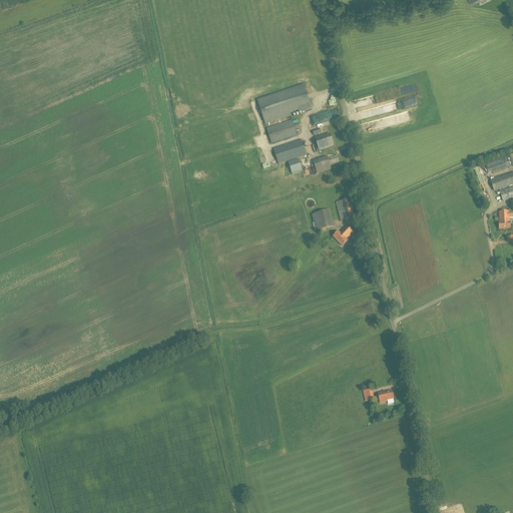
[(266,124),(289,117),(312,109),(304,84),(257,100),(266,124)]
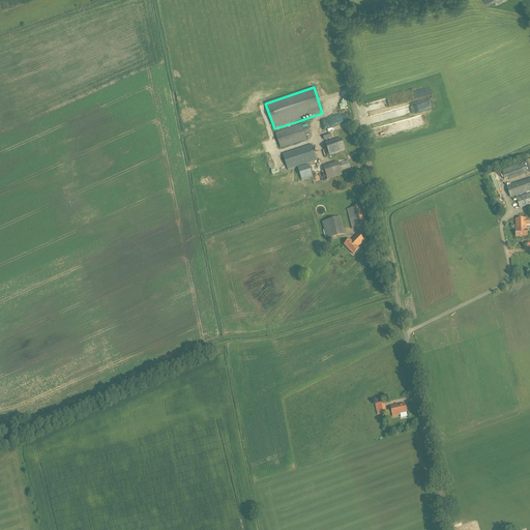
[(328,127),(343,123),(341,115),(335,116),(336,119),(330,120),(329,120),(326,120),(328,127)]
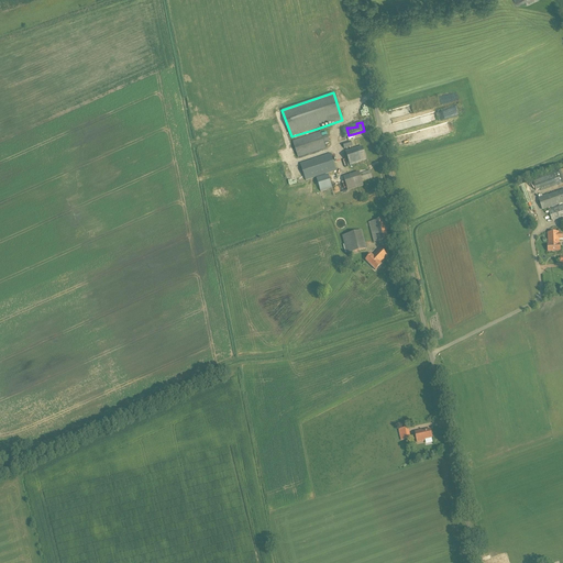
[(322,138),(320,132),(293,141),(298,157),(326,148),(324,143),(329,141),(328,135),(322,138)]
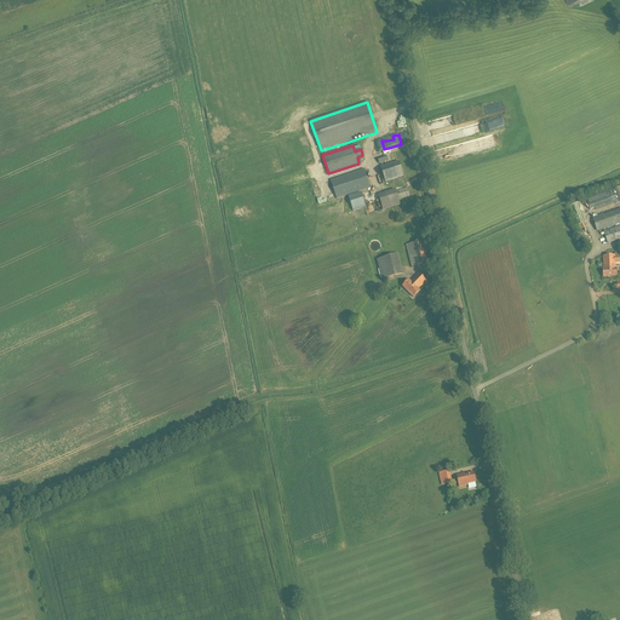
[(385,182),(403,176),(400,161),(380,167),(385,182)]
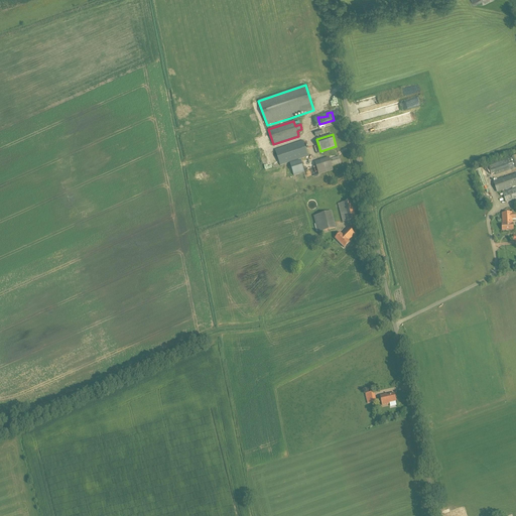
[(280,165),(290,162),(308,156),(302,140),(292,144),(290,144),(275,149),(280,165)]
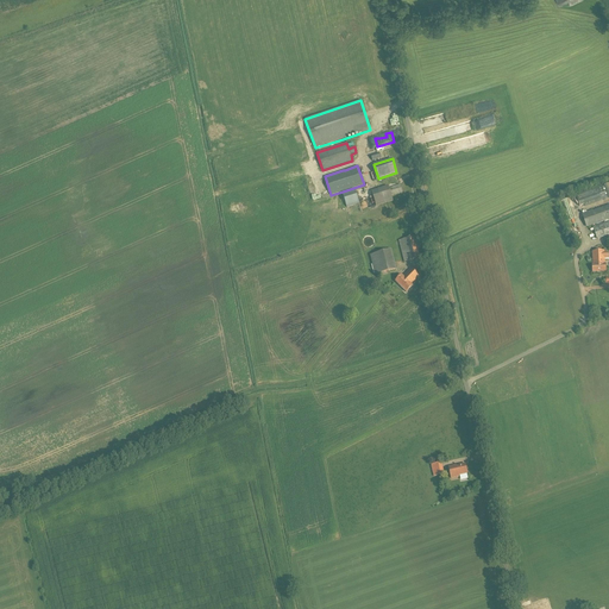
[(403,193),(401,184),(389,188),(388,186),(371,190),(376,206),(393,201),(391,196),(403,193)]
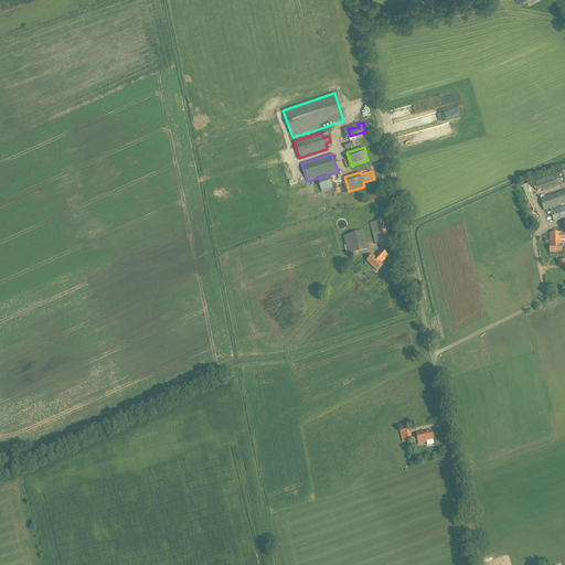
[(543,192),(557,187),(563,184),(558,172),(553,174),(534,181),(537,192),(542,190),(543,192)]
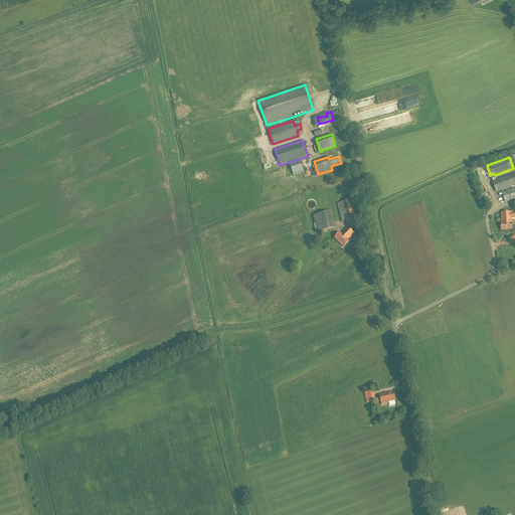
[(289,163),(293,175),(304,172),(300,160),(290,163),(289,163)]
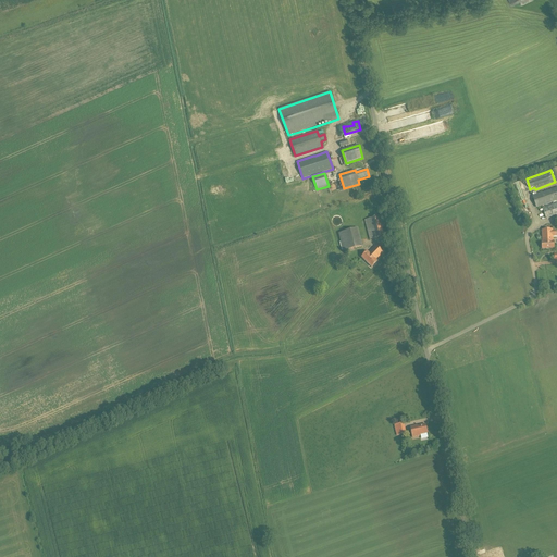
[(556,187),(556,188),(532,196),(536,208),(556,200),(556,202),(542,208),(546,219),(556,214),(556,187)]
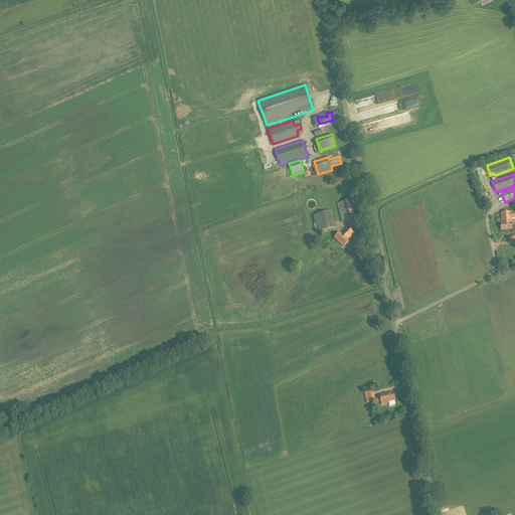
[(342,222),(356,218),(351,200),(337,203),(342,222)]
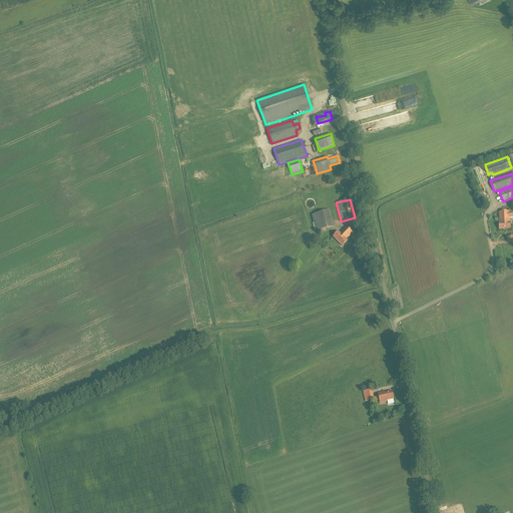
[(317,231),(335,226),(330,210),(312,215),(317,231)]
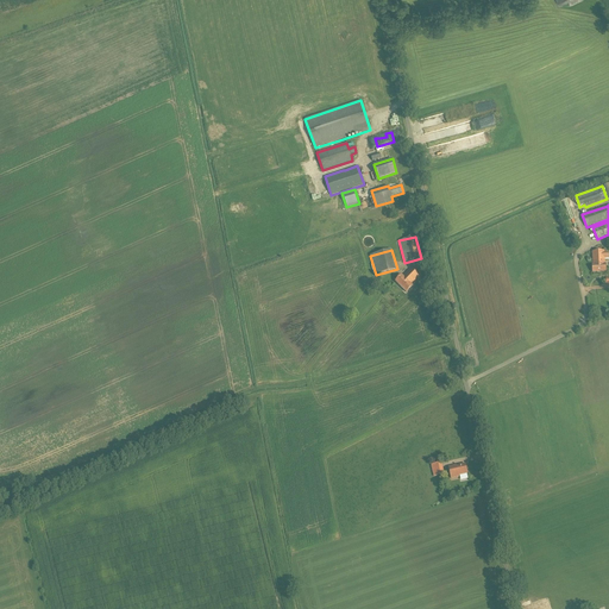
[(604,251),(592,251),(592,264),(592,272),(606,272),(606,264),(604,259),(608,259),(608,251),(604,251)]
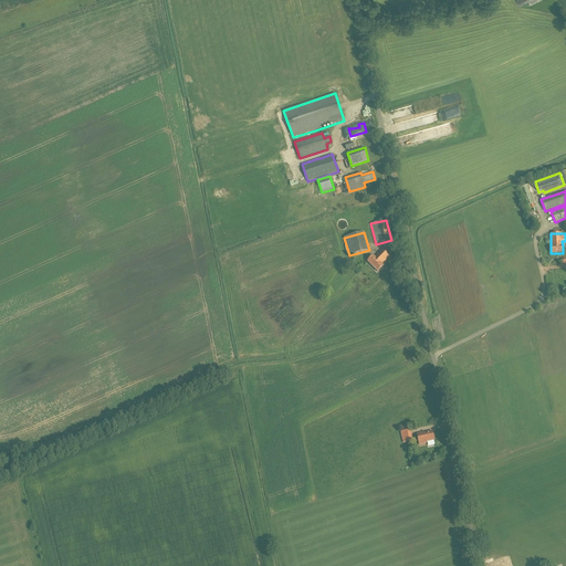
[(390,258),(381,249),(375,257),(374,255),(367,262),(377,272),(384,266),(383,264),(390,258)]
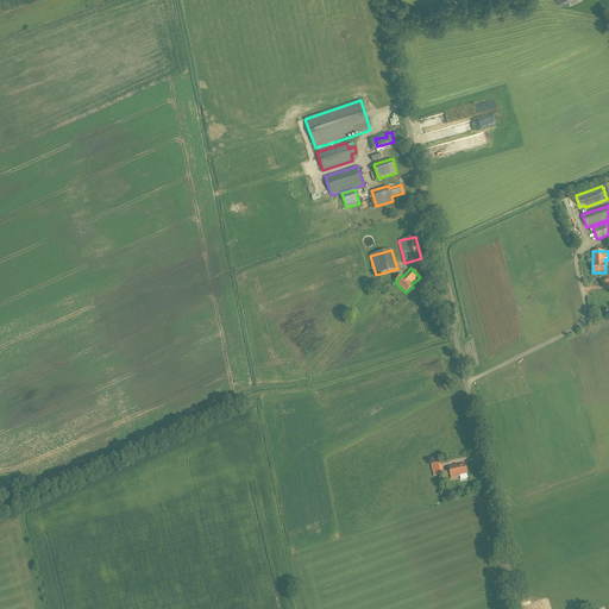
[(434,477),(439,476),(445,475),(441,462),(431,465),(434,477)]
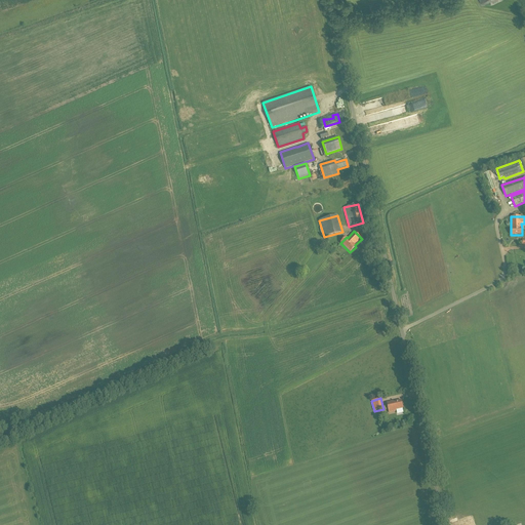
[(403,408),(401,400),(394,401),(387,402),(389,412),(396,411),(396,410),(403,408)]
